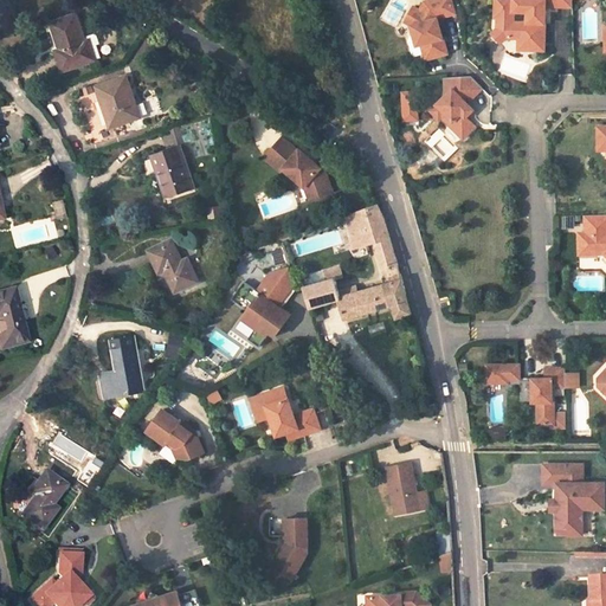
[(456,13),(451,0),(430,0),(424,12),(414,7),(406,21),(412,24),(416,34),(419,33),(423,44),(426,43),(431,58),(449,53),(444,37),(442,38),(439,31),(442,30),(438,18),(456,13)]
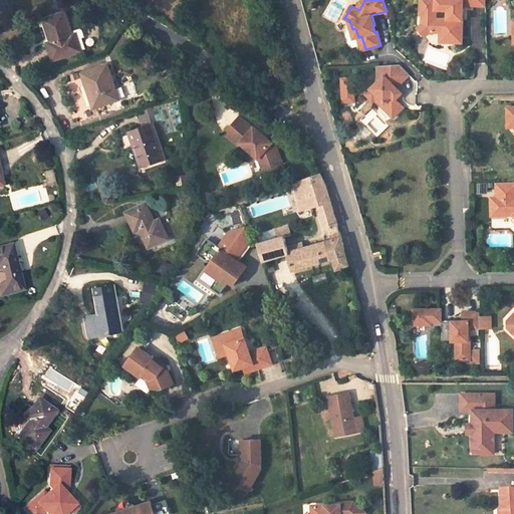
[(463,35),(464,4),(486,5),(486,0),(421,0),(421,14),(424,14),(423,23),(431,31),(441,32),(441,35),(463,35)]
